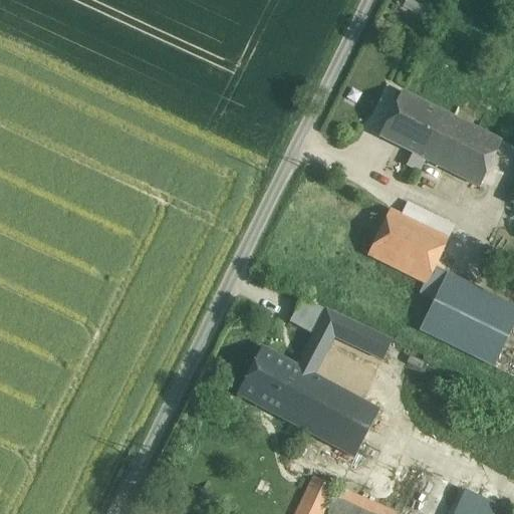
[(440,111),(402,92),(379,138),(413,154),(406,167),(419,174),(426,160),(418,157),(440,111)]
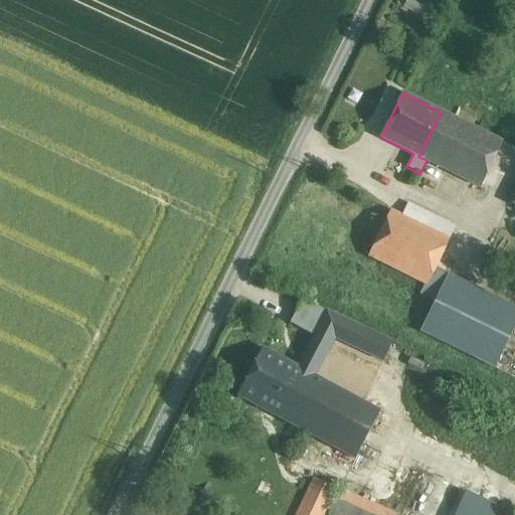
[(502,142),(441,112),(418,157),(426,160),(480,187),(502,142)]
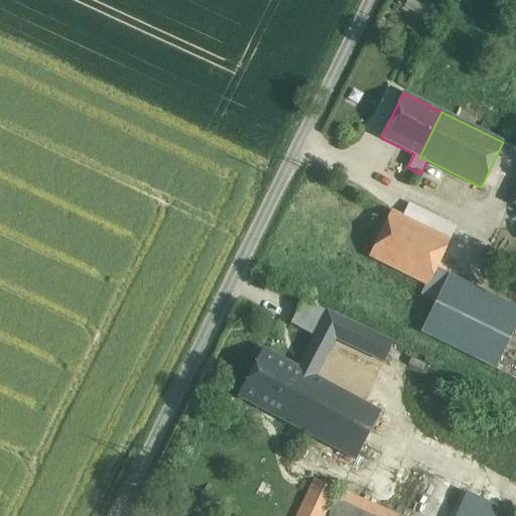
[(435,301),(448,274),(436,268),(456,228),(408,205),(402,217),(391,212),(369,258),(426,284),(421,294),(435,301)]
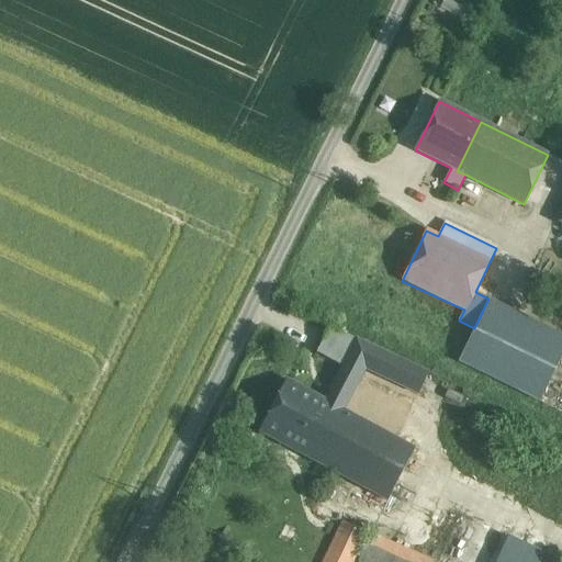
[(561,355),(561,334),(489,299),(474,328),(463,349),(458,361),(540,401),(561,355)]
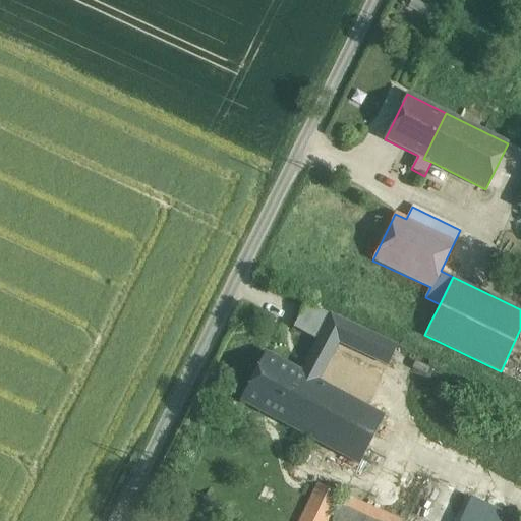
[(329,314),(304,303),(292,328),(316,340),(329,314)]
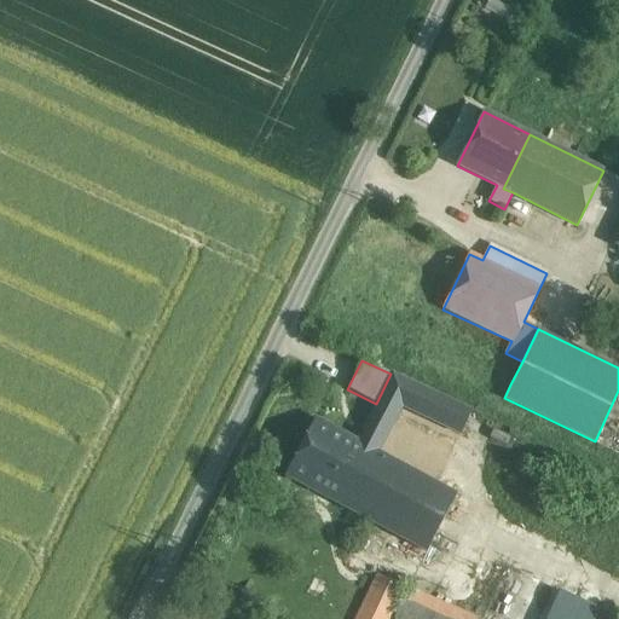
[(469,411),(391,374),(376,404),(357,441),(365,446),(376,452),(400,408),(458,434),(469,411)]
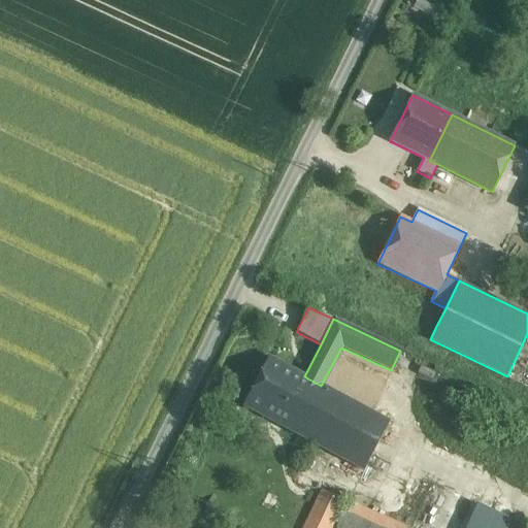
[(304,376),(269,358),(243,406),(286,429),(311,381),(304,376)]
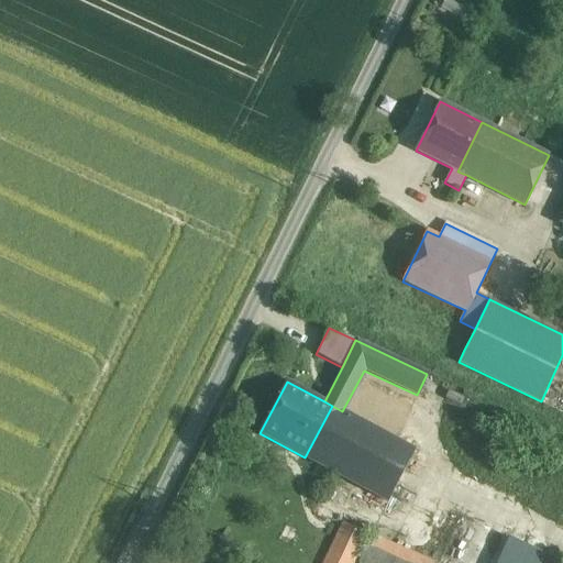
[(342,411),(332,406),(305,457),(355,484),(381,432),(342,411)]
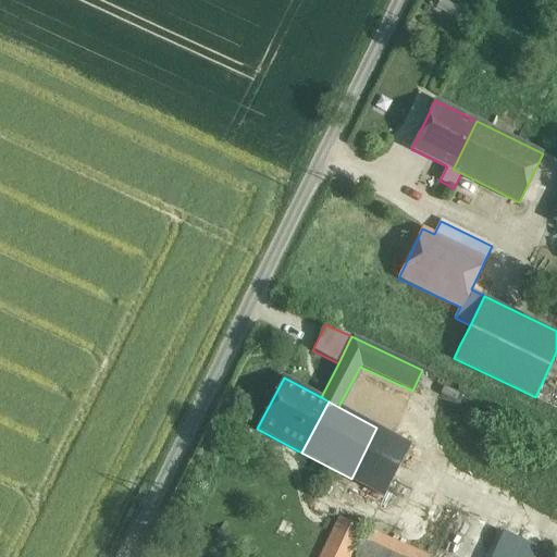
[(409,445),(376,428),(351,479),(383,496),(409,445)]
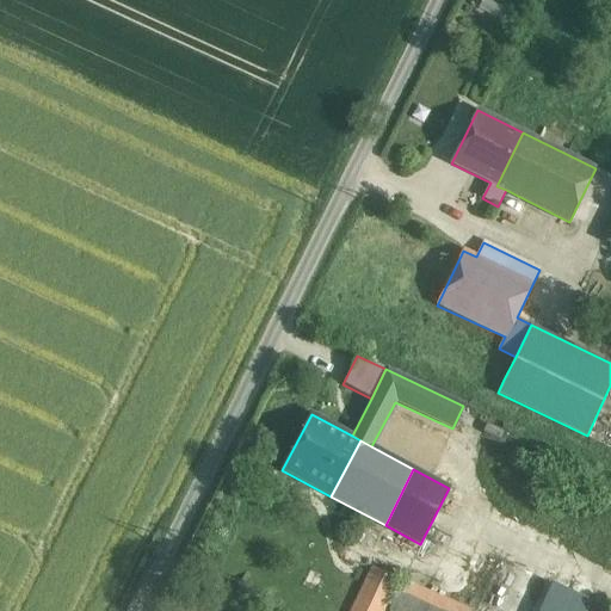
[(374,567),(351,610),(382,610),(397,579),(374,567)]
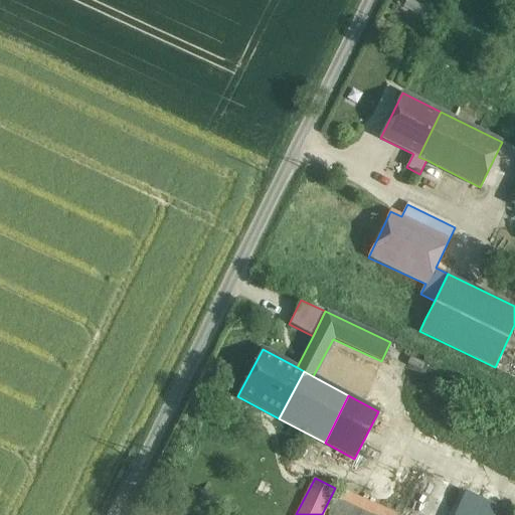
[(375,514),(378,508),(339,490),(328,514),(330,514),(375,514)]
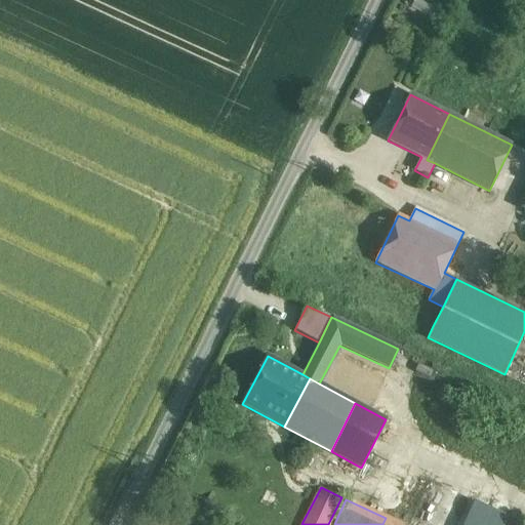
[(476,501),(465,524),(503,524),(509,517),(476,501)]
